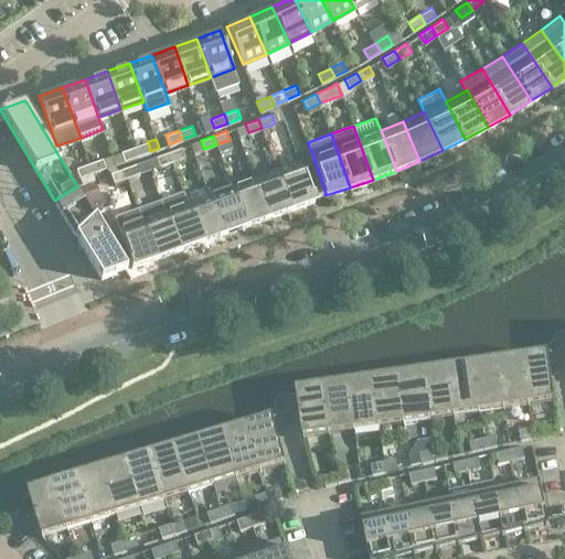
[(138,156),(150,151),(148,141),(135,147),(138,156)]
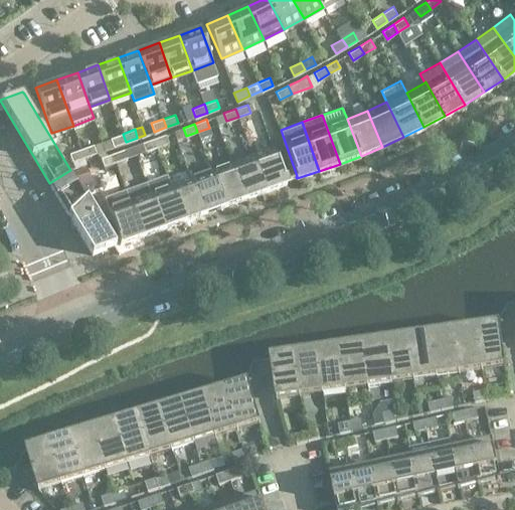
[(114,146),(126,142),(123,134),(111,138),(114,146)]
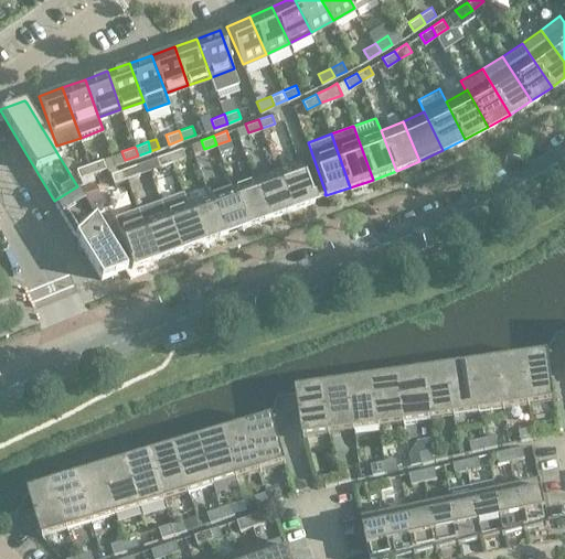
[(169,151),(172,160),(185,156),(182,147),(169,151)]
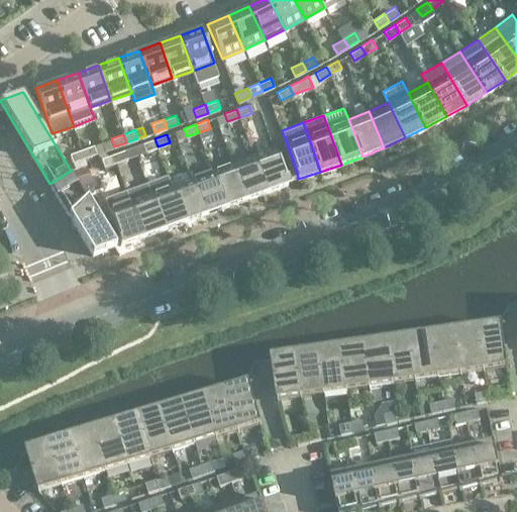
[(154,138),(142,143),(145,151),(158,146),(154,138)]
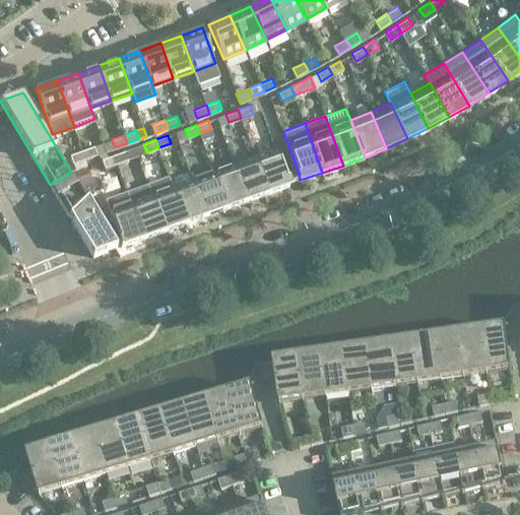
[(85,158),(98,153),(94,145),(82,150),(85,158)]
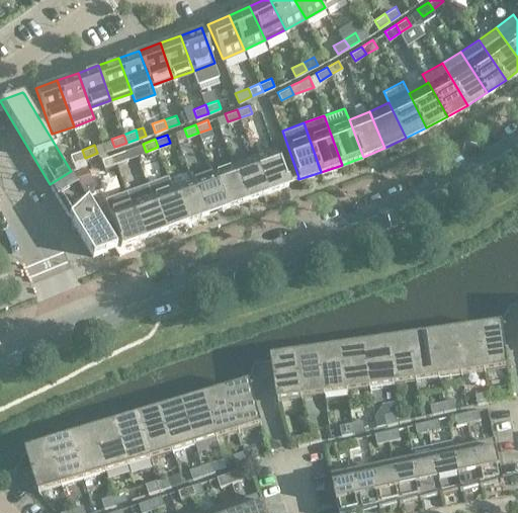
[(254,156),(266,190),(288,182),(275,148),(254,156)]
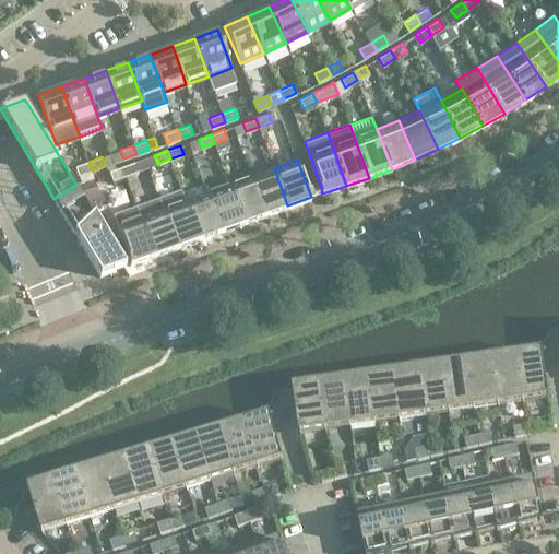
[(92,171),(88,162),(75,166),(79,175),(92,171)]
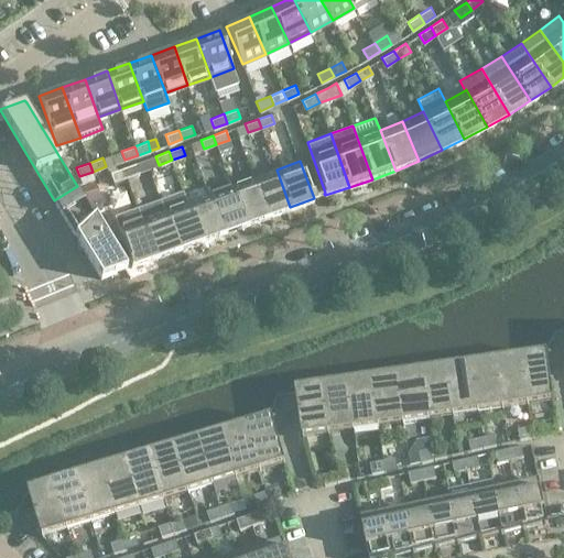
[(123,167),(127,176),(140,172),(137,163),(123,167)]
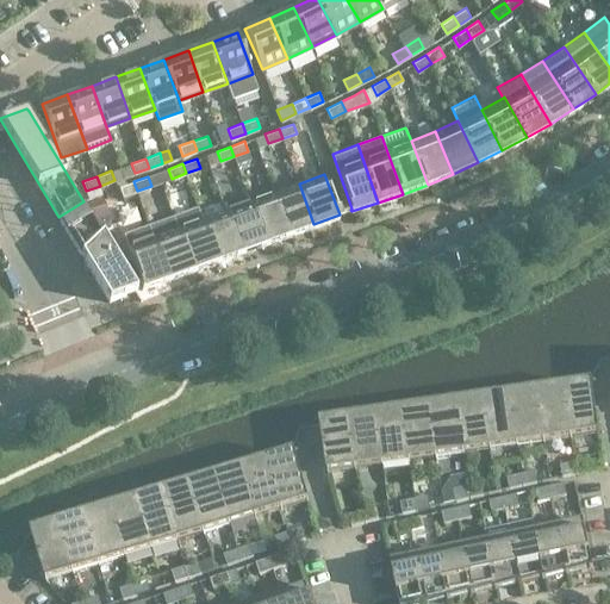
[(134,181),(119,186),(123,195),(137,191),(134,181)]
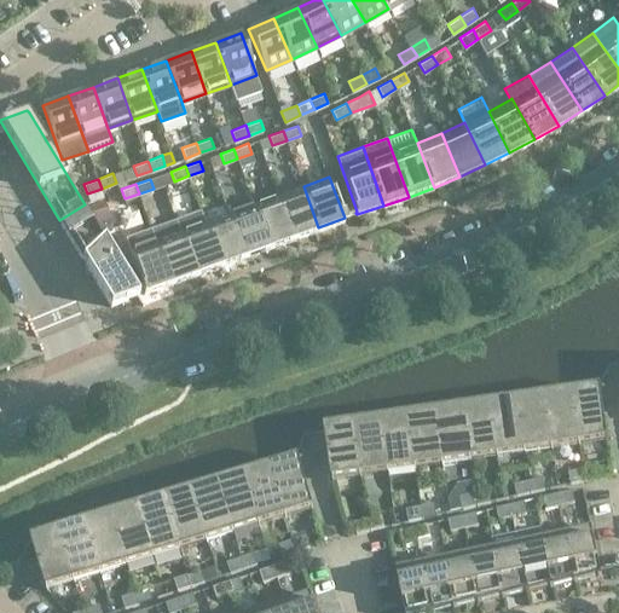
[(278,195),(294,237),(318,227),(304,186),(278,195)]
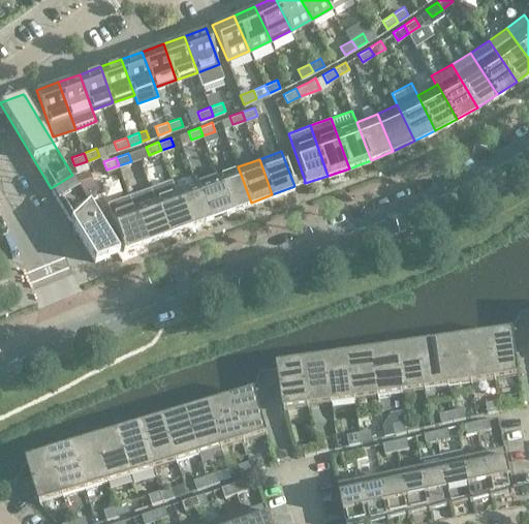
[(217,174),(230,210),(251,203),(238,166),(217,174)]
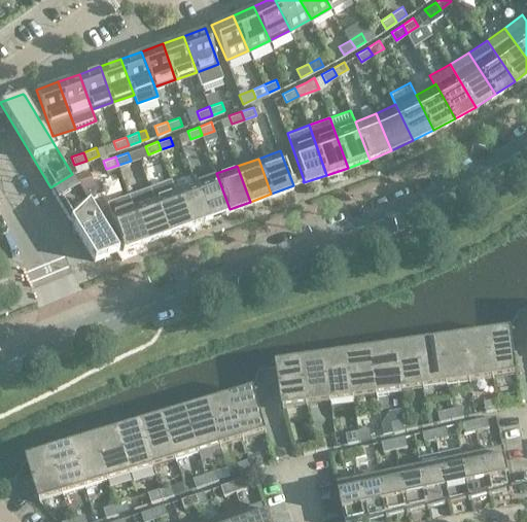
[(81,186),(94,182),(89,167),(76,171),(81,186)]
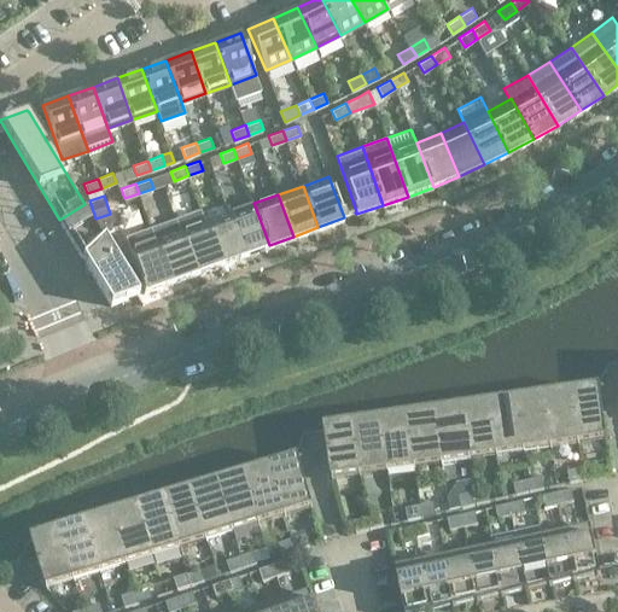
[(229,213),(244,254),(269,245),(254,203),(229,213)]
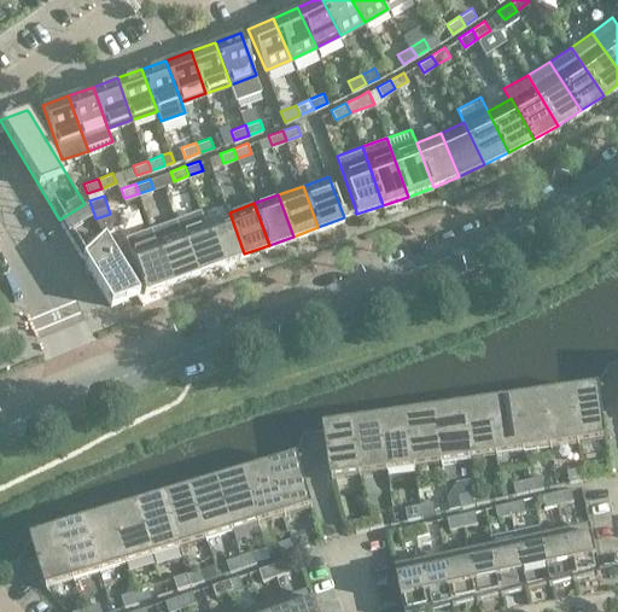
[(85,204),(59,220),(111,302),(139,292),(85,204)]
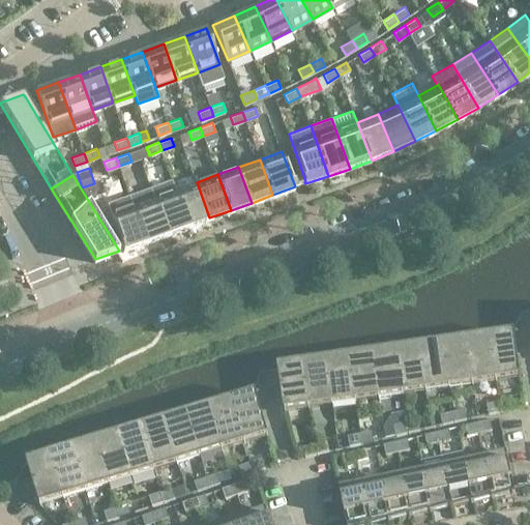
[(171,178),(150,185),(168,233),(188,226),(175,190),(171,178)]
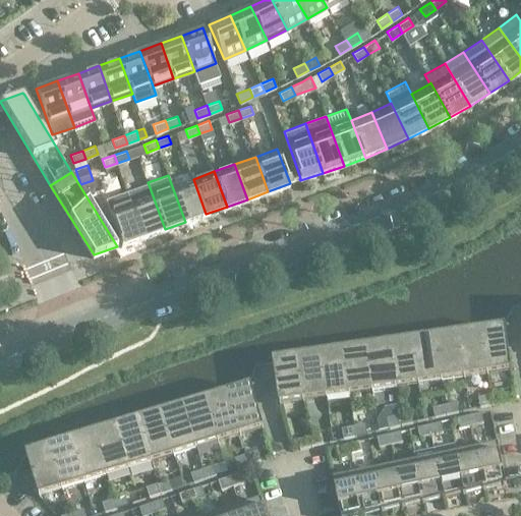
[(193,179),(172,186),(185,222),(206,214),(193,179)]
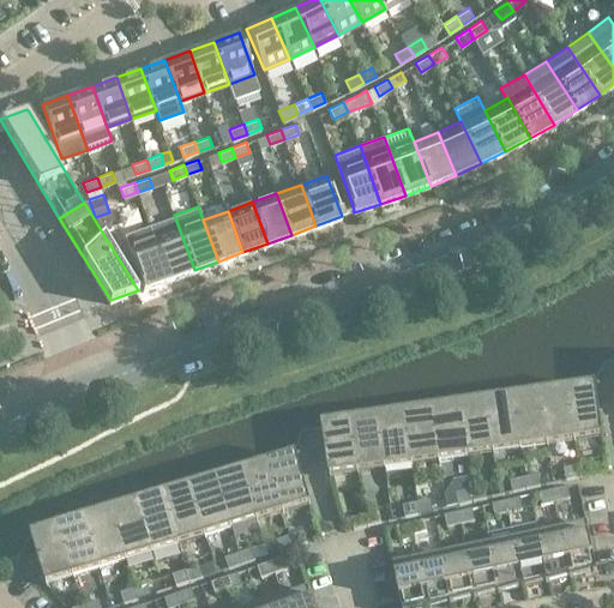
[(174,215),(150,223),(169,278),(194,270),(174,215)]
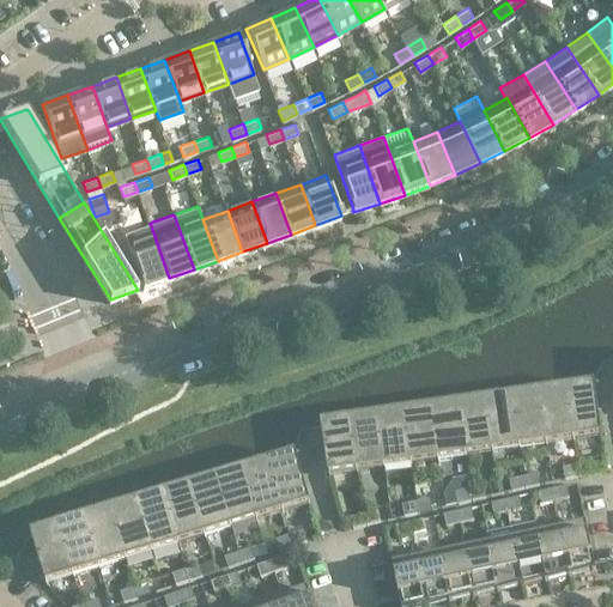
[(150,223),(123,232),(143,287),(169,278),(150,223)]
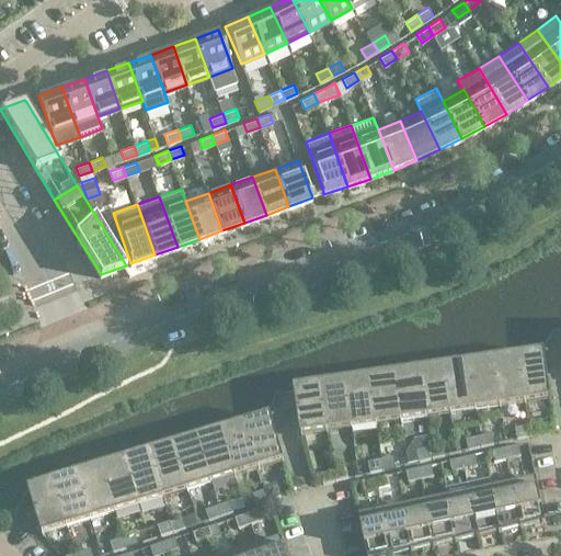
[(546,356),(521,361),(526,401),(552,397),(546,356)]
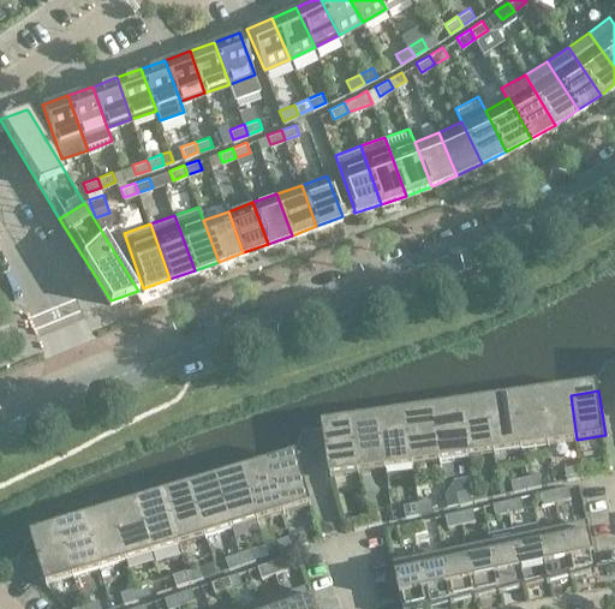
[(571,395),(543,399),(550,443),(577,440),(571,395)]
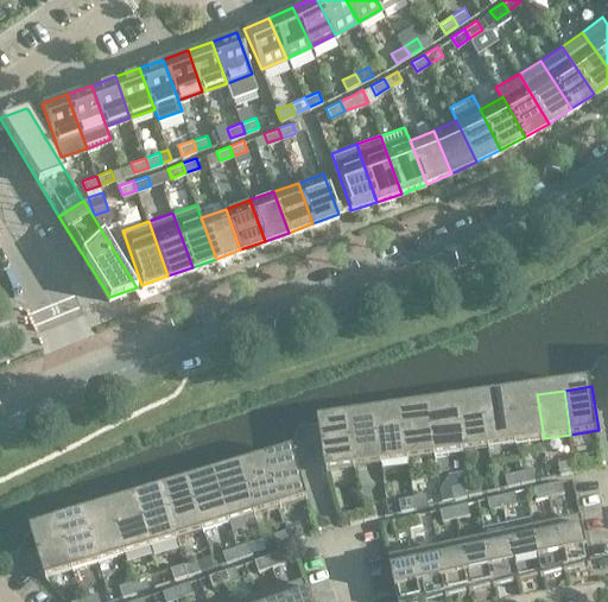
[(537,394),(511,398),(517,442),(544,438),(537,394)]
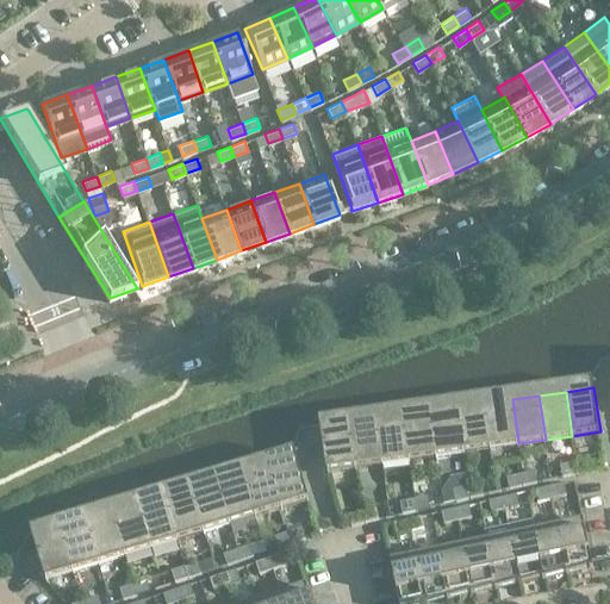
[(512,399),(485,404),(491,448),(518,443),(512,399)]
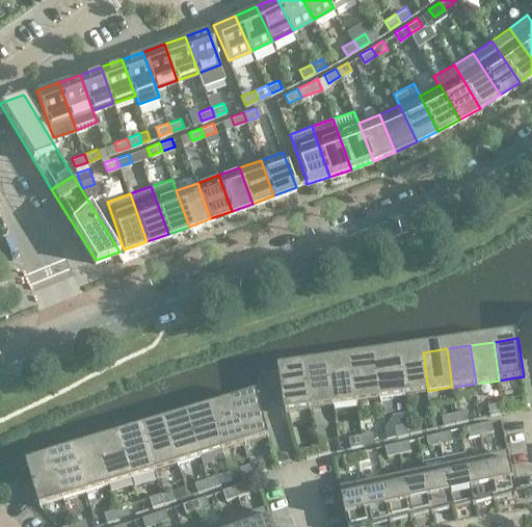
[(399,356),(405,394),(428,391),(423,352),(399,356)]
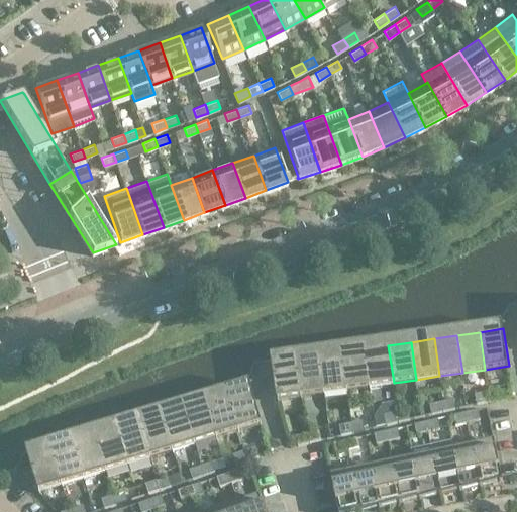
[(388,345),(365,348),(371,386),(394,383),(388,345)]
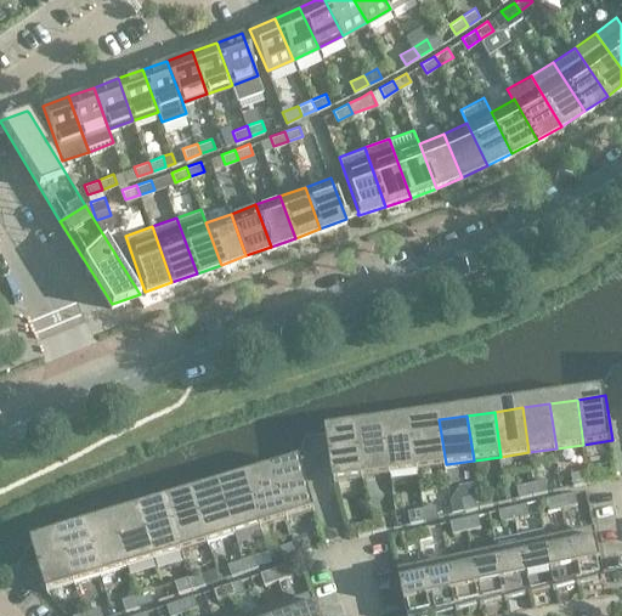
[(439,419),(412,424),(418,469),(446,464),(439,419)]
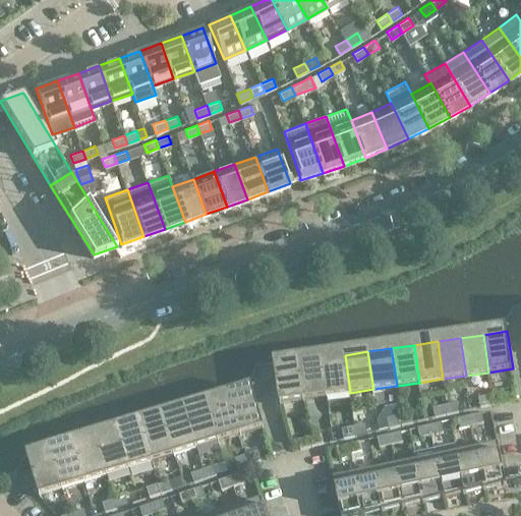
[(345,355),(322,358),(328,396),(350,393),(345,355)]
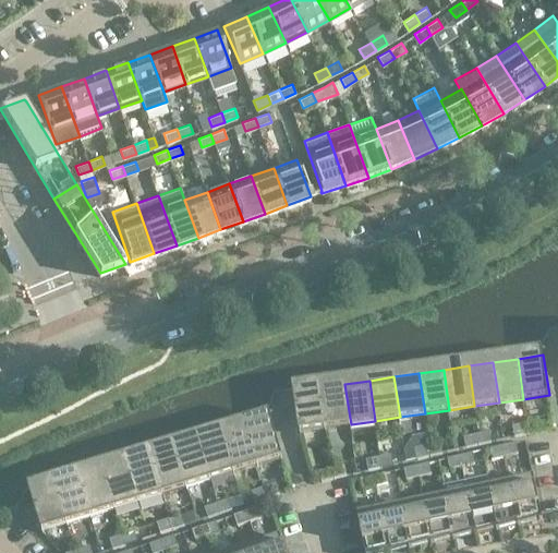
[(344,384),(320,387),(326,428),(351,424),(344,384)]
